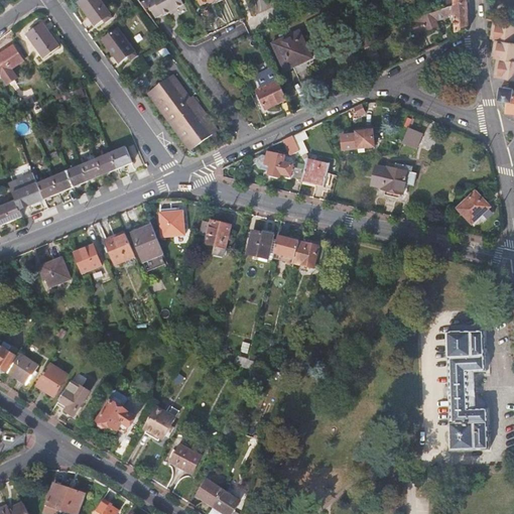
[(79,0),(78,1),(95,24),(109,14),(99,0),(79,0)]
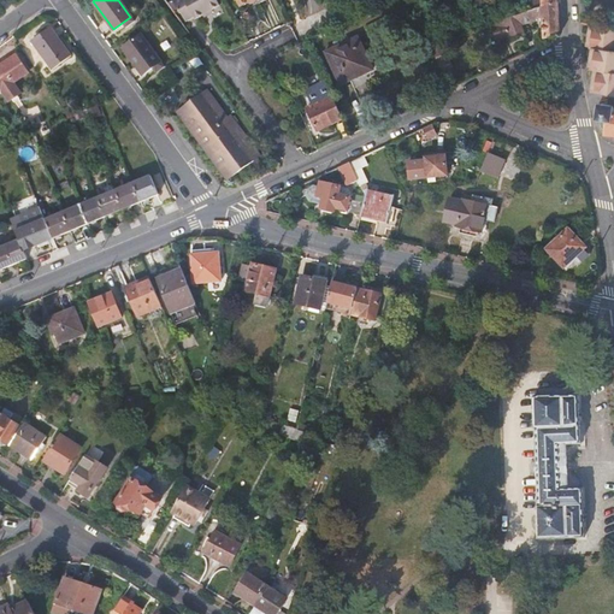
[(179,10),(184,19),(192,15),(193,16),(218,3),(217,0),(172,0),(178,11),(179,10)]
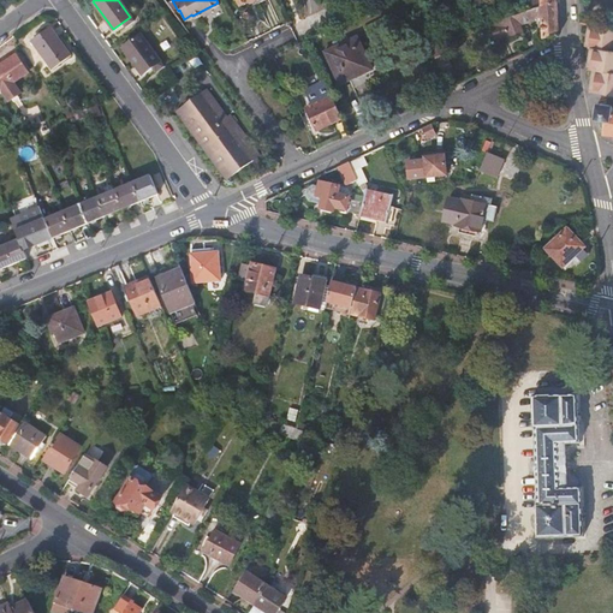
[(540,36),(555,30),(557,29),(554,0),(551,0),(540,4),(515,13),(501,17),(488,22),(494,40),(521,30),(517,22),(540,15),(540,36)]
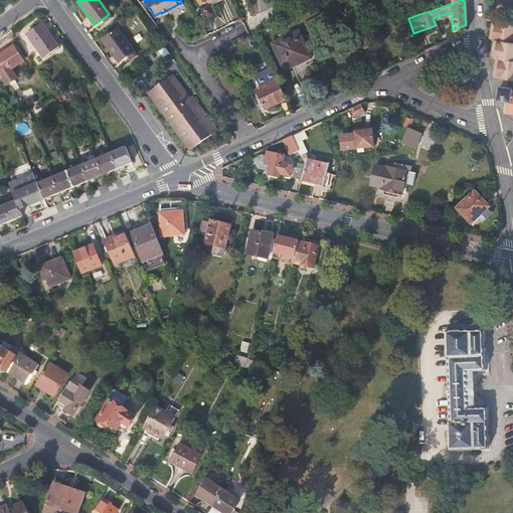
[(414,0),(419,14),(431,11),(426,0),(414,0)]
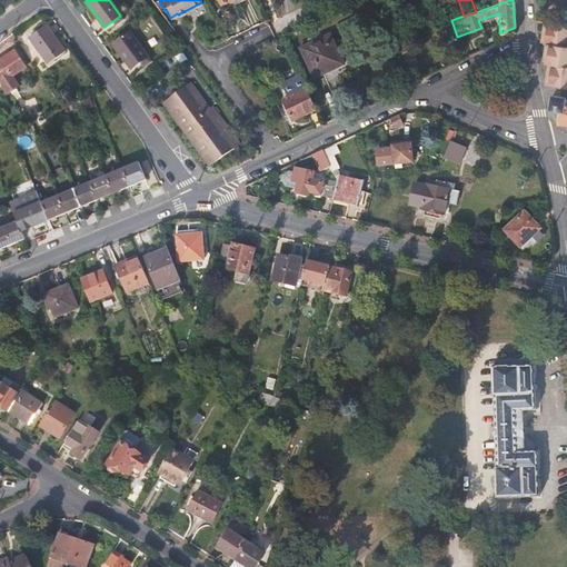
[(566,25),(543,20),(540,38),(546,45),(544,59),(548,65),(546,80),(549,83),(566,85),(566,25)]
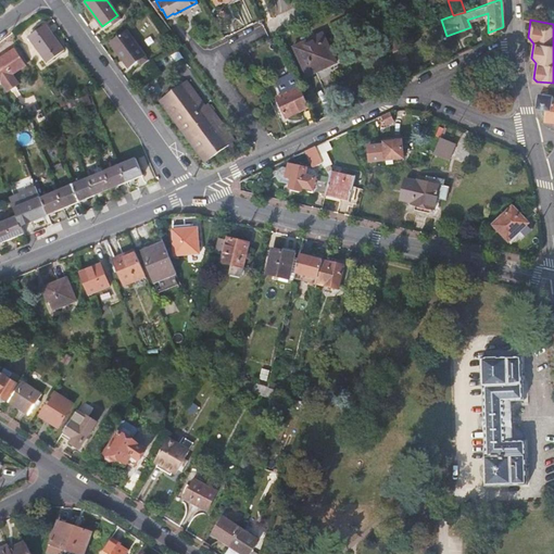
[(29,35),(48,61),(63,50),(46,24),(29,35)]
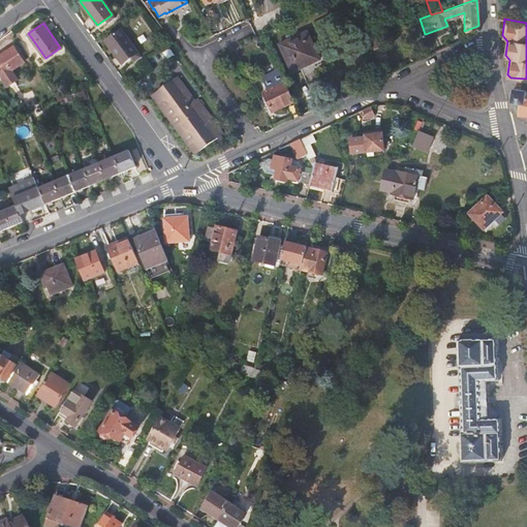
[(121,63),(129,57),(132,61),(138,56),(120,29),(104,40),(121,63)]
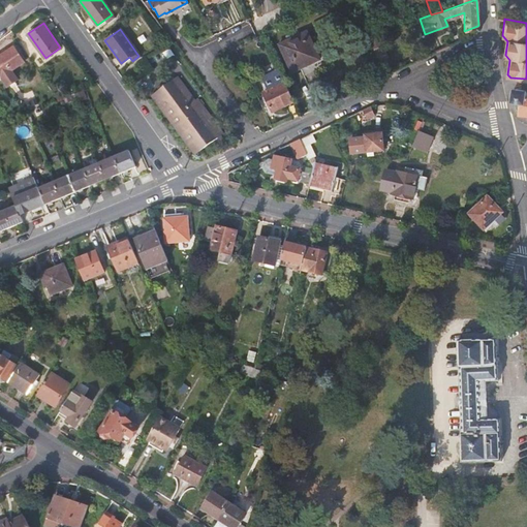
[(279,41),(291,69),(320,57),(307,29),(279,41)]
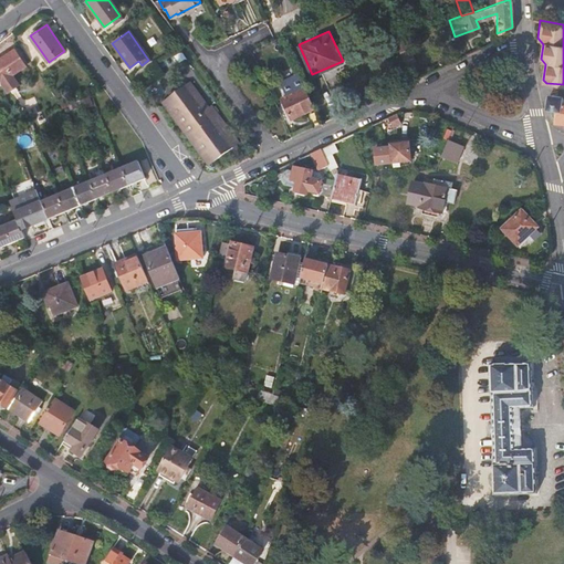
[(170,48),(174,52),(184,48),(179,41),(170,48)]
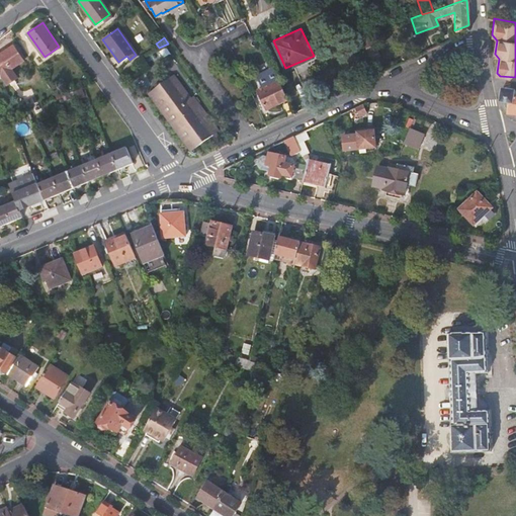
[(23,61),(13,45),(0,54),(0,71),(2,75),(8,83),(16,77),(10,69),(23,61)]
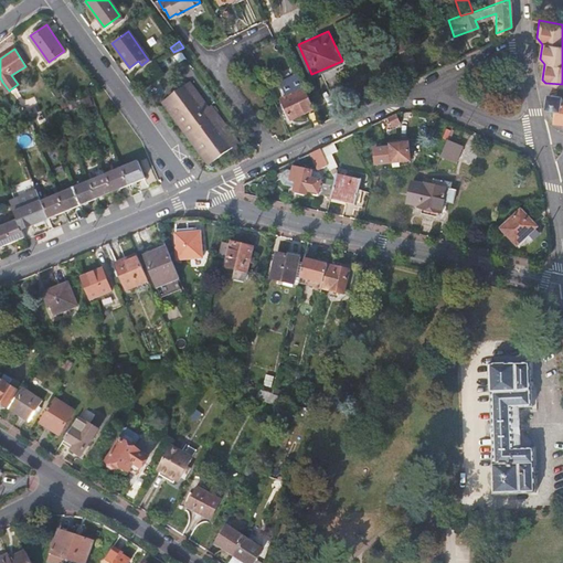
[(204,162),(229,145),(208,117),(215,112),(213,108),(214,107),(211,103),(209,104),(208,102),(205,104),(187,78),(158,99),(204,162)]
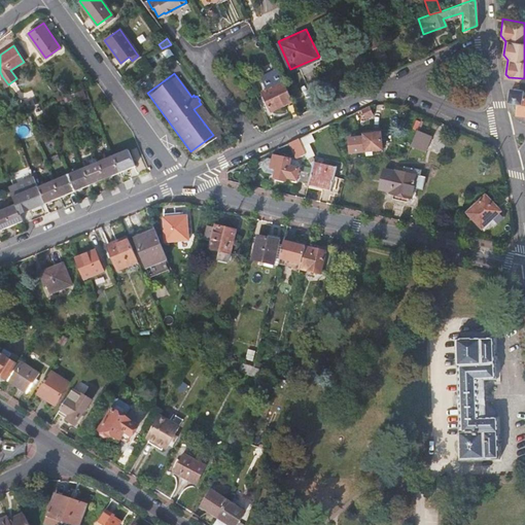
[(271,109),(292,99),(283,79),(261,90),(271,109)]
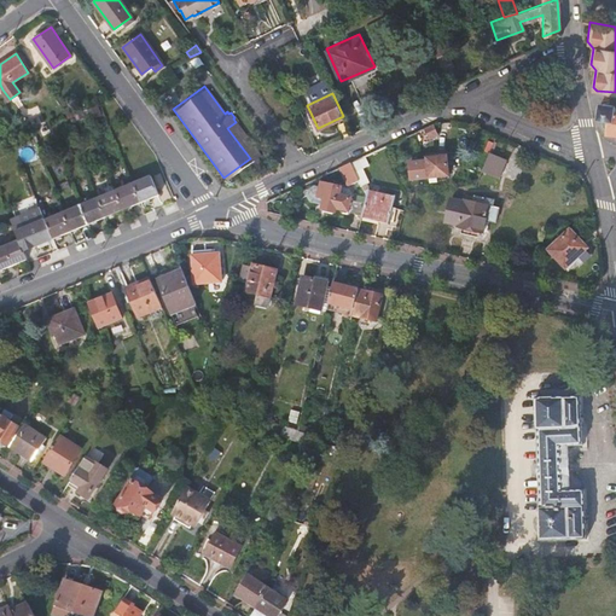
[(597,100),(597,104),(596,116),(606,116),(605,129),(605,131),(615,131),(615,105),(611,105),(611,103),(597,100)]
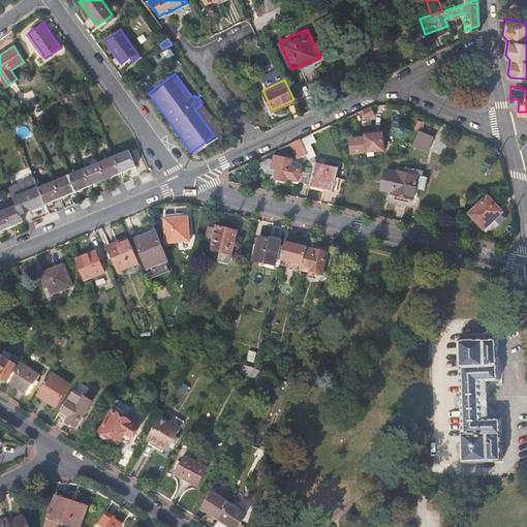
[(220,131),(202,104),(194,110),(214,135),(220,131)]
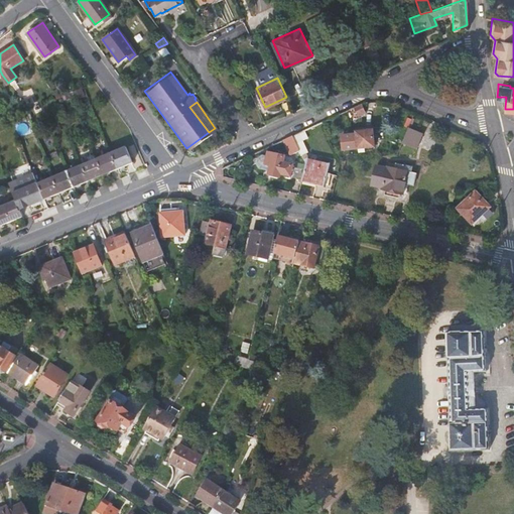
[(364,110),(360,102),(357,103),(353,105),(357,113),(364,110)]
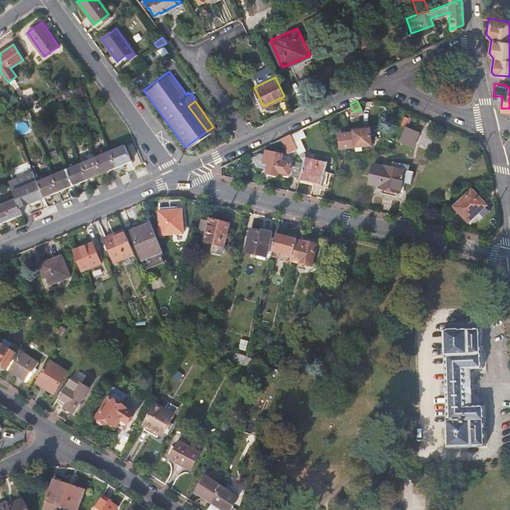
[(419,131),(404,125),(398,139),(413,146),(419,131)]
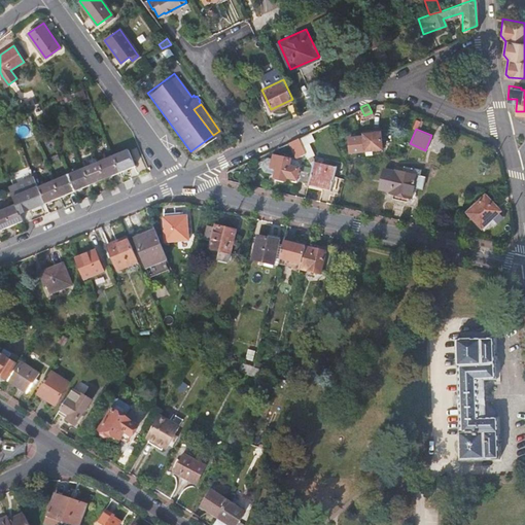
[(365,149),(381,147),(380,131),(363,133),(365,149)]
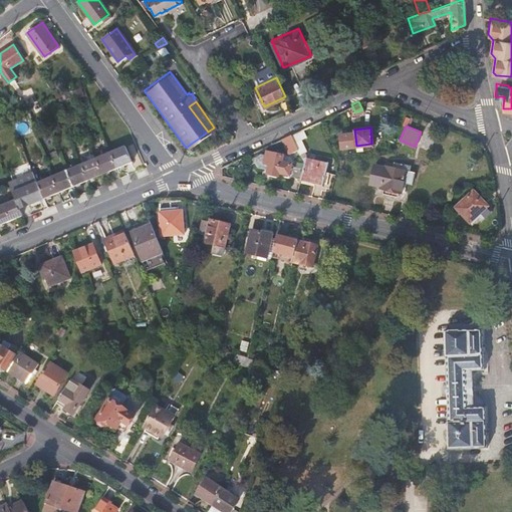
[(304,149),(295,131),(290,133),(298,152),(304,149)]
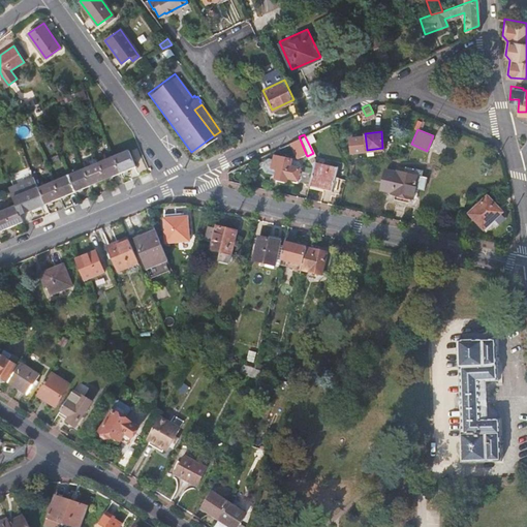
[(301,160),(308,157),(307,156),(299,136),(291,141),(301,160)]
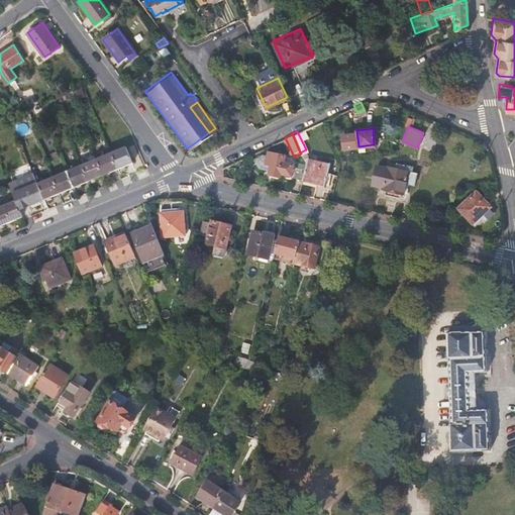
[(125,145),(110,151),(117,168),(132,162),(125,145)]
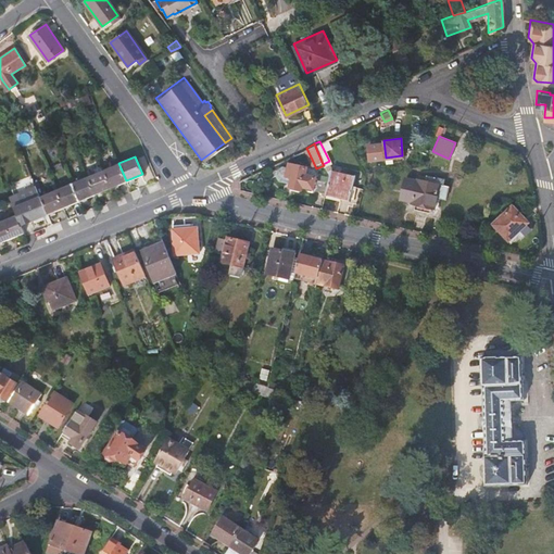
[(118,163),(103,170),(110,187),(126,180),(118,163)]
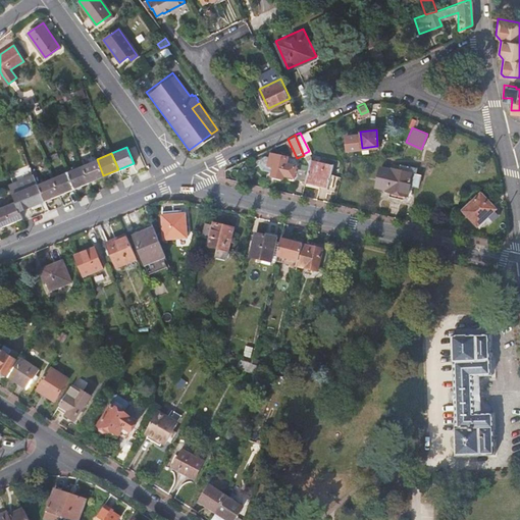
[(293,174),(305,176),(308,164),(307,162),(269,154),(268,157),(263,156),(259,159),(257,165),(260,169),(270,172),(270,175),(292,180),(293,174)]
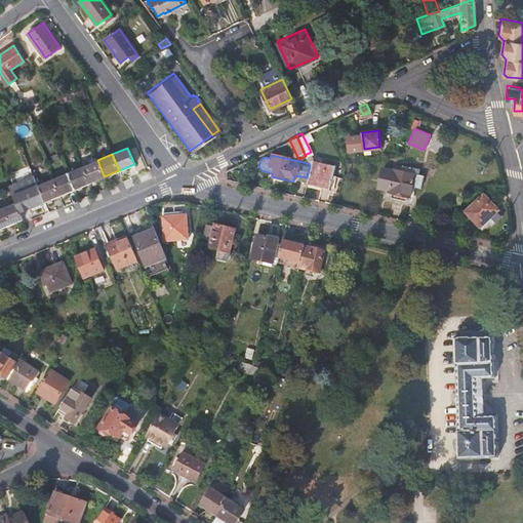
[(311,159),(310,165),(307,177),(306,184),(328,190),(333,165),(311,159)]
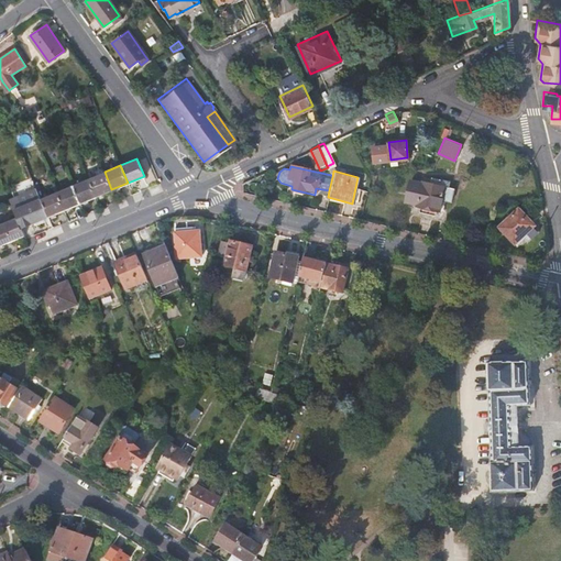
[(105,172),(88,178),(96,196),(111,189),(105,172)]
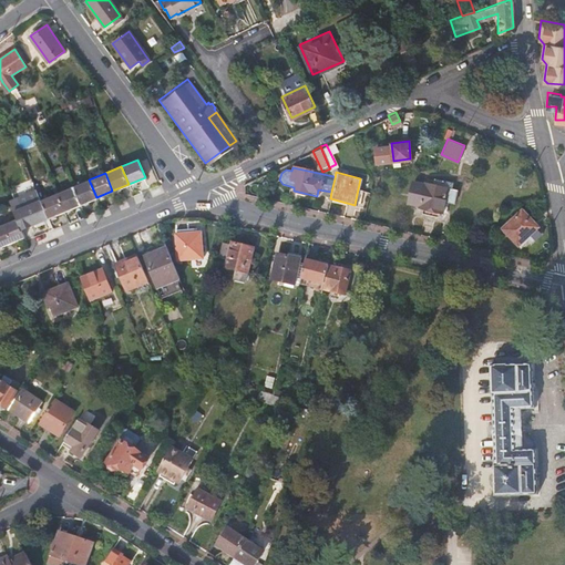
[(407,202),(419,205),(419,206),(442,212),(444,199),(453,202),(456,188),(451,187),(452,182),(433,177),(433,178),(425,177),(424,182),(423,182),(423,183),(411,181),(407,202)]
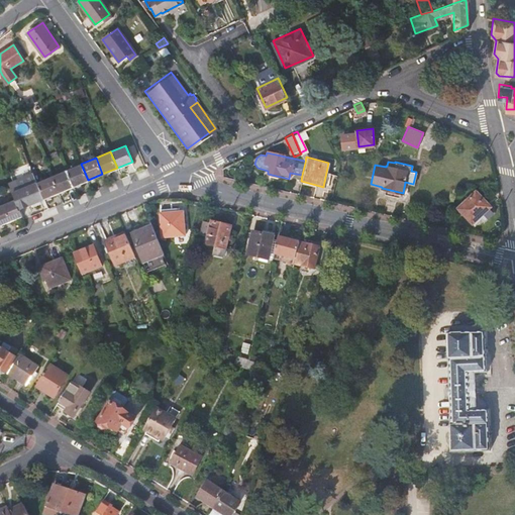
[(81,164),(66,170),(73,186),(88,180),(81,164)]
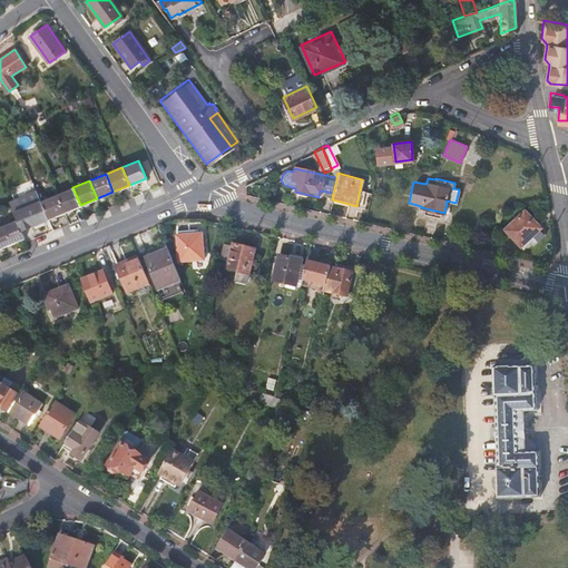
[(72,187),(57,194),(65,212),(80,205),(72,187)]
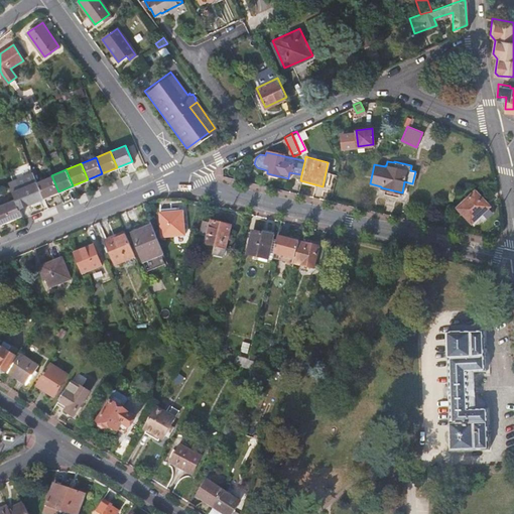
[(7,183),(14,200),(18,209),(43,198),(36,182),(33,172),(7,183)]
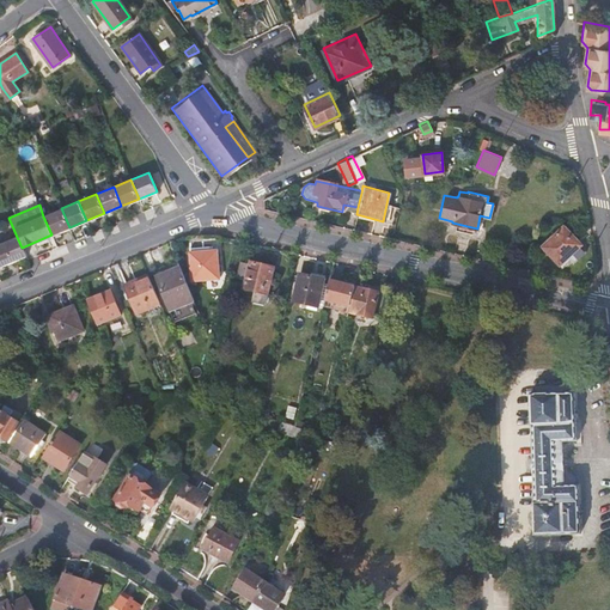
[(61,208),(43,217),(52,235),(69,227),(61,208)]
